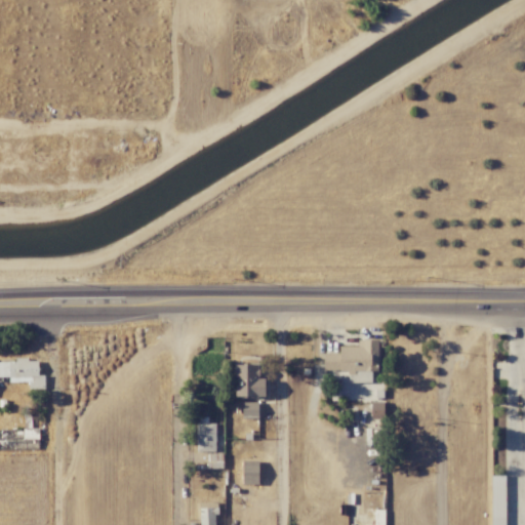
[(379,339),(358,339),(358,347),(339,347),(339,354),(324,354),(324,371),(355,372),(354,382),(377,382),(377,377),(369,377),(369,371),(379,371),(379,339)]
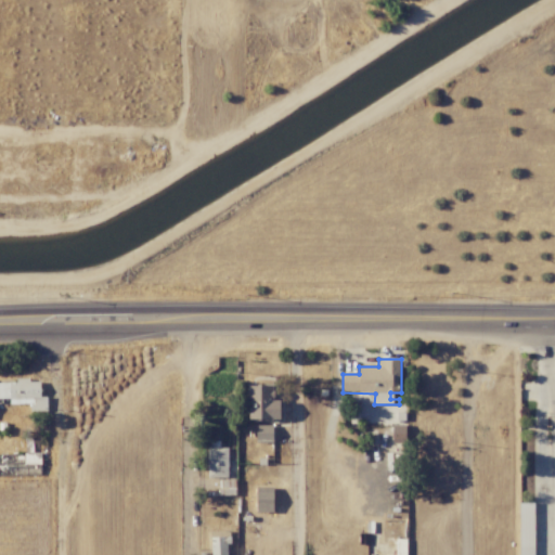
[(47,411),(47,397),(40,397),(40,381),(0,381),(0,398),(10,398),(10,404),(30,404),(30,411),(47,411)]
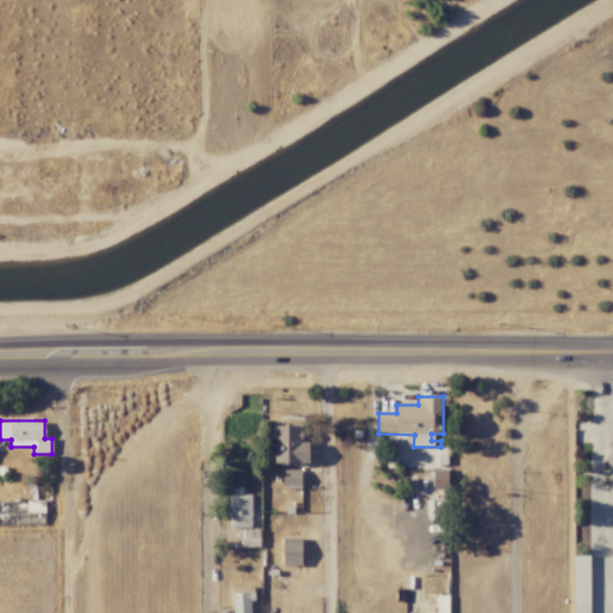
[(302,426),(274,425),(273,462),(309,463),(310,442),(302,442),(302,426)]
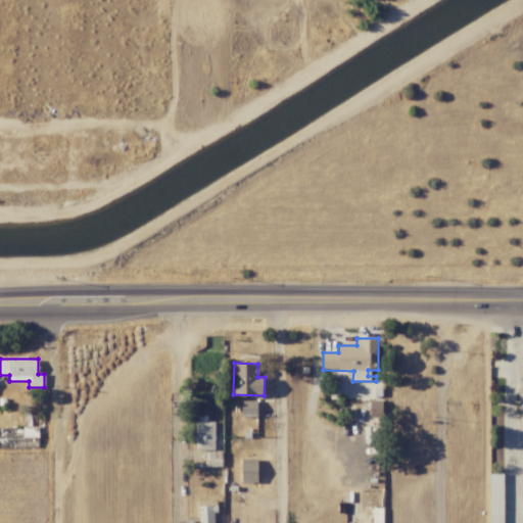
[(256,416),(256,400),(241,400),(241,416),(256,416)]
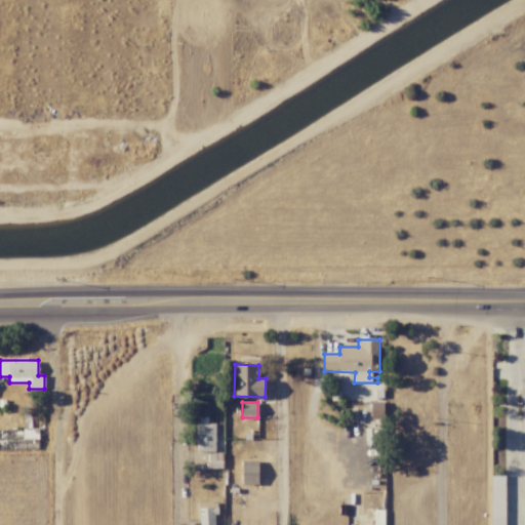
[(197,451),(215,451),(215,423),(207,423),(207,416),(197,417),(197,451)]
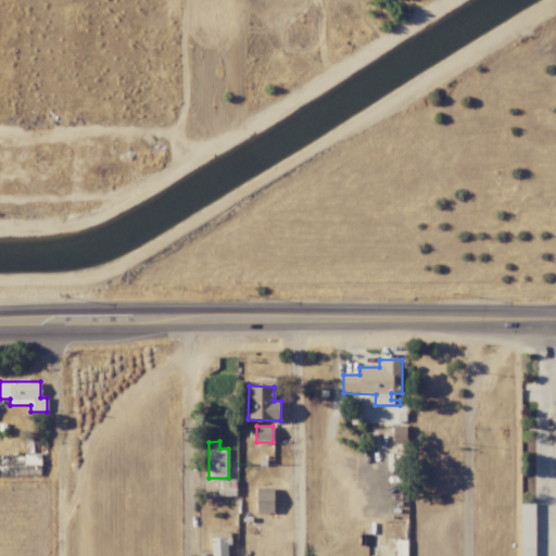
[(274,488),(256,487),(256,514),(274,514),(274,488)]
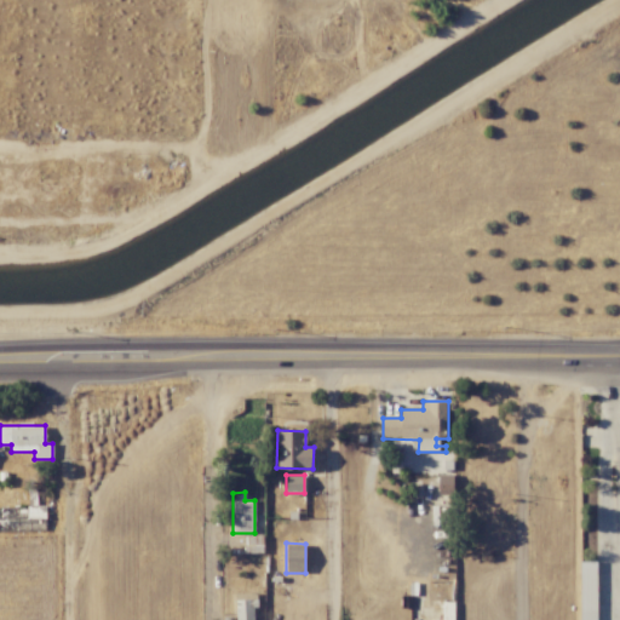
[(235,619),(256,619),(254,593),(235,593),(235,619)]
